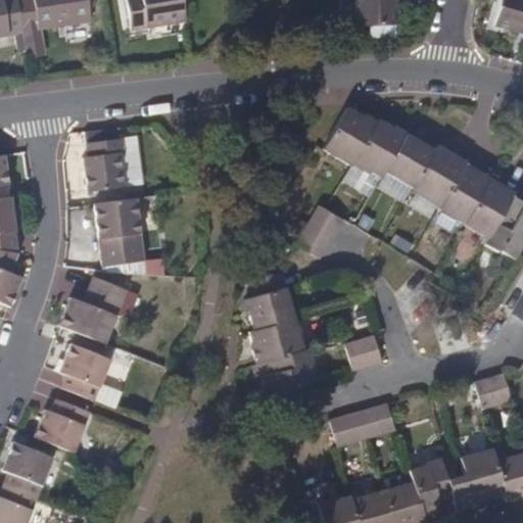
[(17,22),(14,0),(0,0),(0,9),(5,35),(19,33),(17,22)]
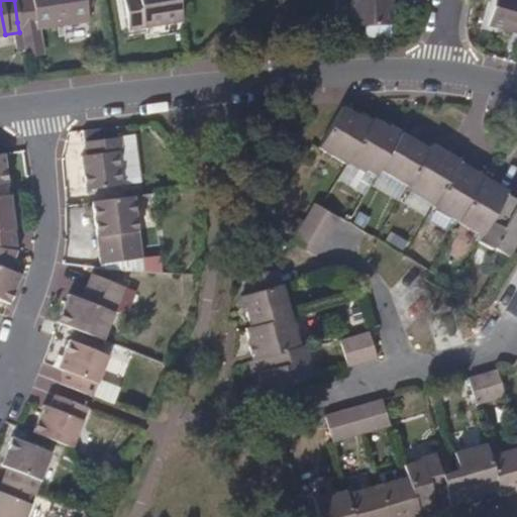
[(88,21),(84,0),(14,0),(17,22),(19,32),(20,35),(22,50),(24,58),(38,56),(35,30),(88,21)]
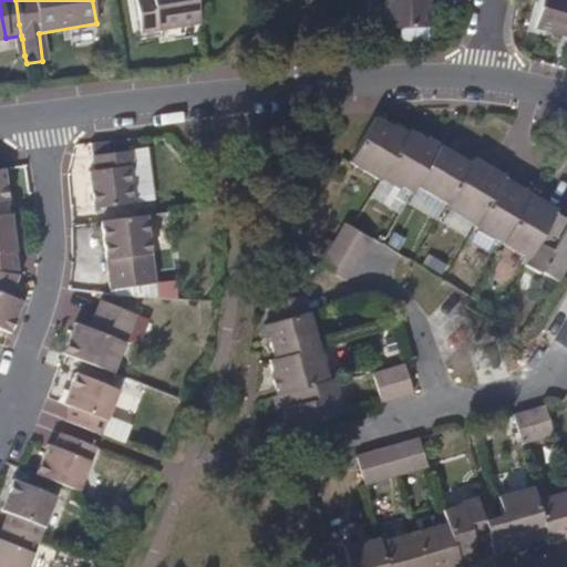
[(198,24),(194,0),(134,0),(141,35),(198,24)]
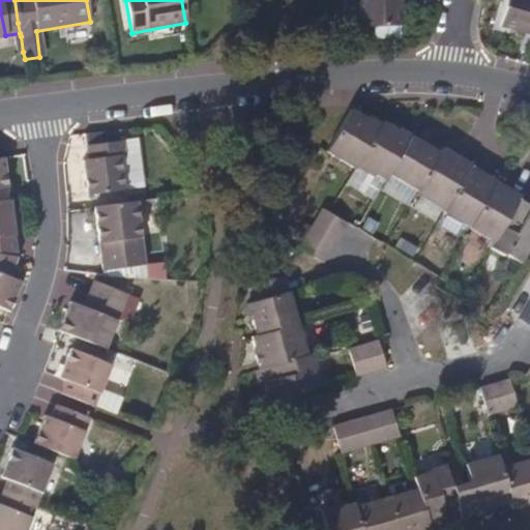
[(406,23),(405,0),(362,0),(364,25),(406,23)]
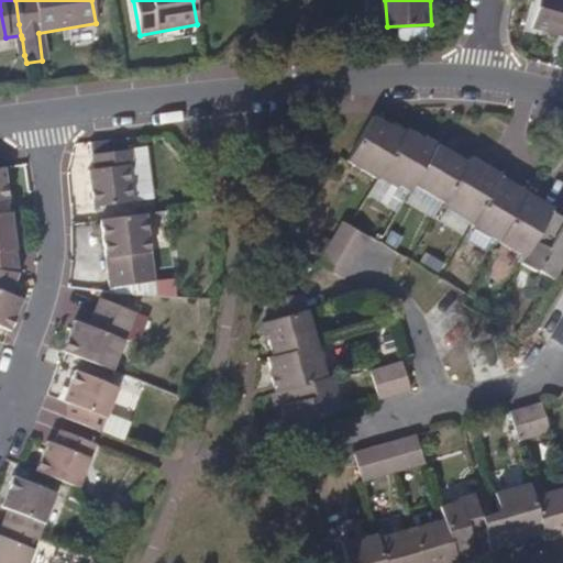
[(562,0),(541,0),(536,26),(562,33),(562,0)]
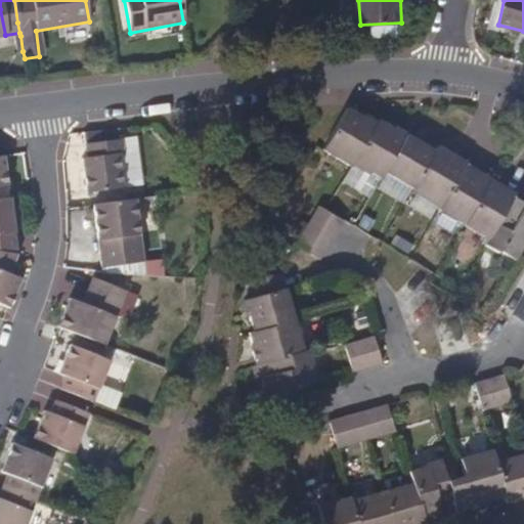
[(23,51),(20,36),(12,37),(14,52),(23,51)]
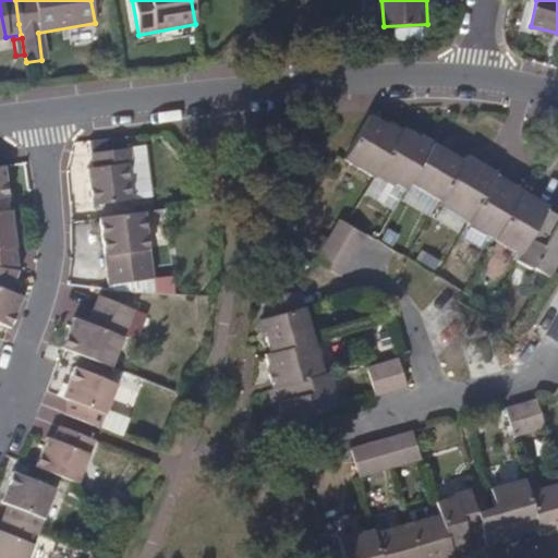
[(371,172),(395,131),(367,114),(340,157),(370,174),(371,172)]
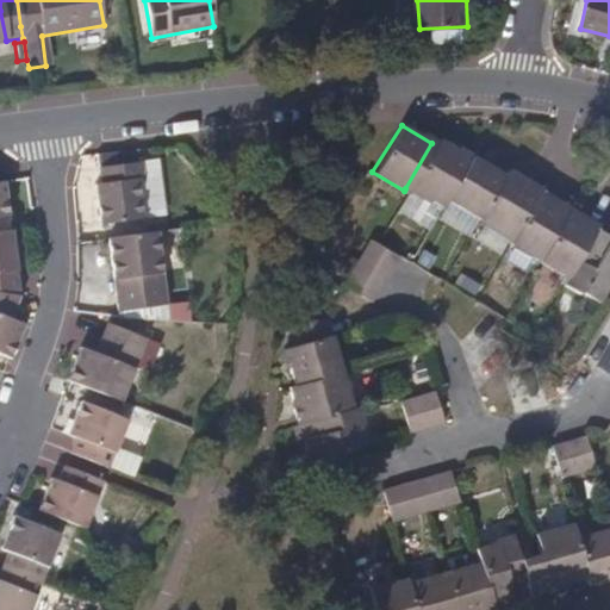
[(443,198),(471,154),(458,145),(455,149),(436,137),(433,143),(431,143),(405,188),(424,199),(425,197),(440,205),(443,198)]
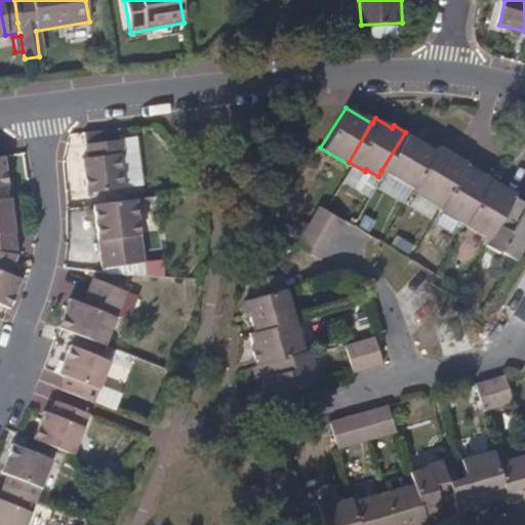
[(411,187),(433,150),(405,132),(381,170),(411,187)]
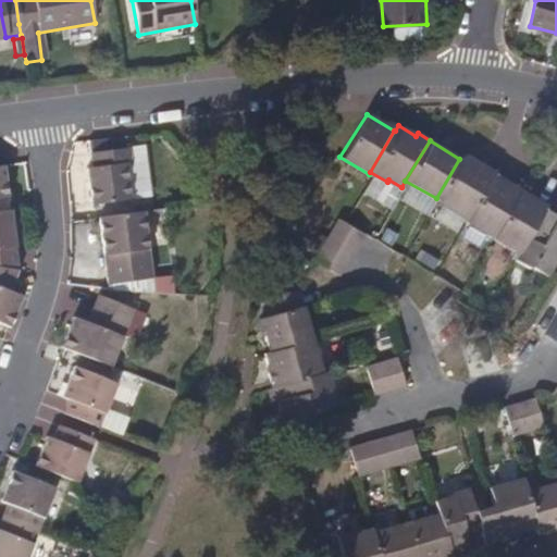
[(136,196),(131,162),(136,161),(134,145),(95,150),(97,164),(91,166),(97,201),(102,201),(136,196)]
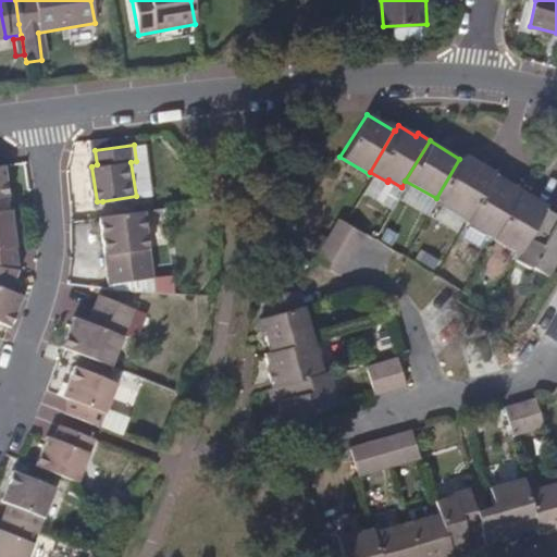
[(467,215),(493,173),(493,172),(462,155),(459,159),(436,198),(467,215)]
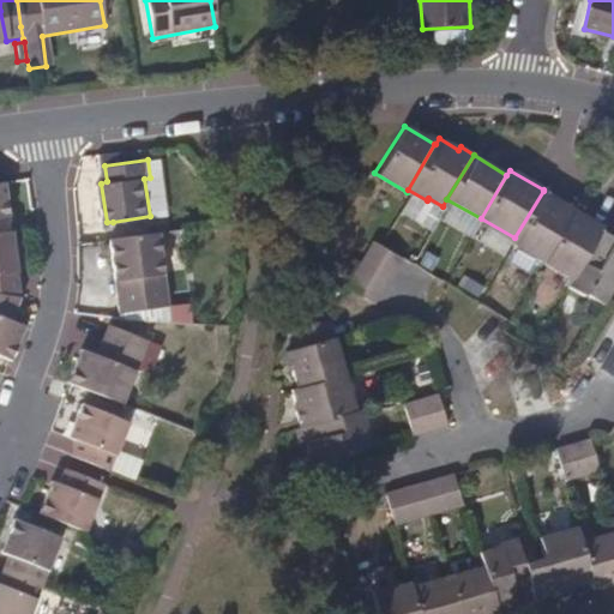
[(0,217),(14,216),(10,180),(0,180),(0,217)]
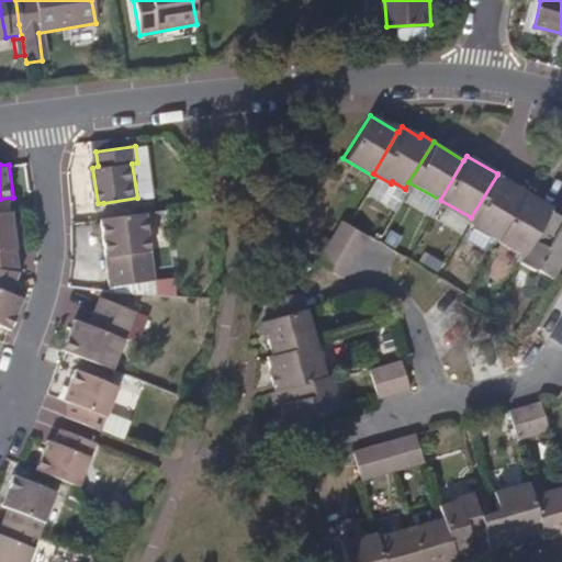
[(496,240),(525,190),(497,175),(471,217),(468,223),(496,240)]
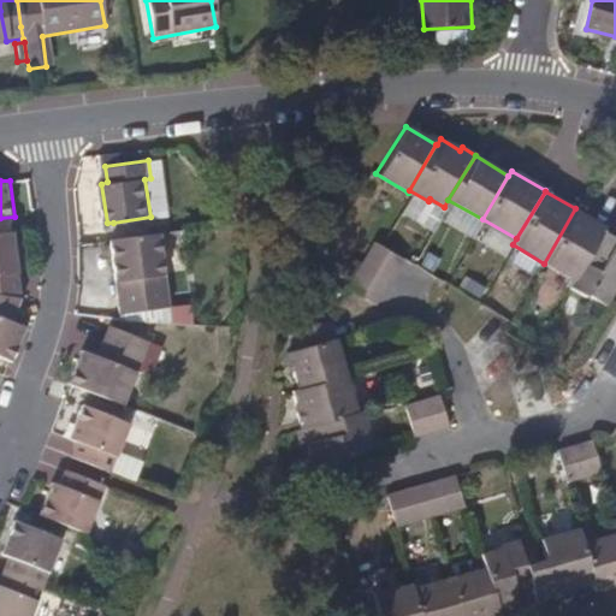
[(570,278),(600,230),(603,225),(575,208),(544,264),(570,278)]
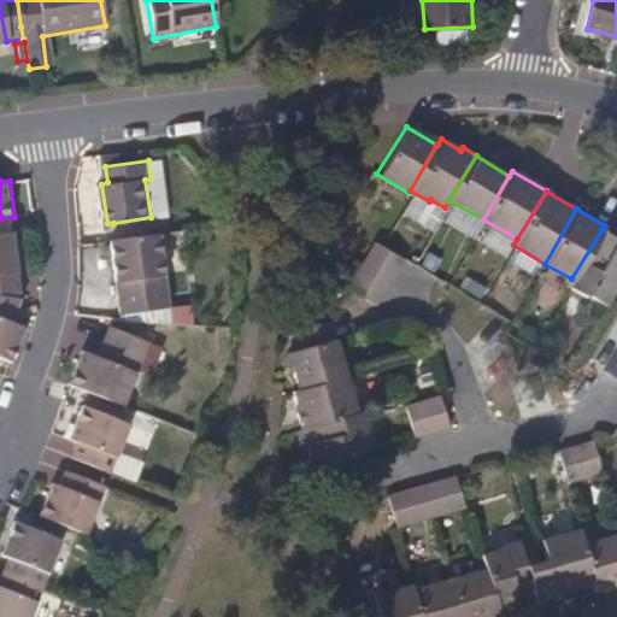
[(604,306),(616,283),(616,240),(601,230),(571,278),(568,288),(583,298),(588,295),(604,306)]
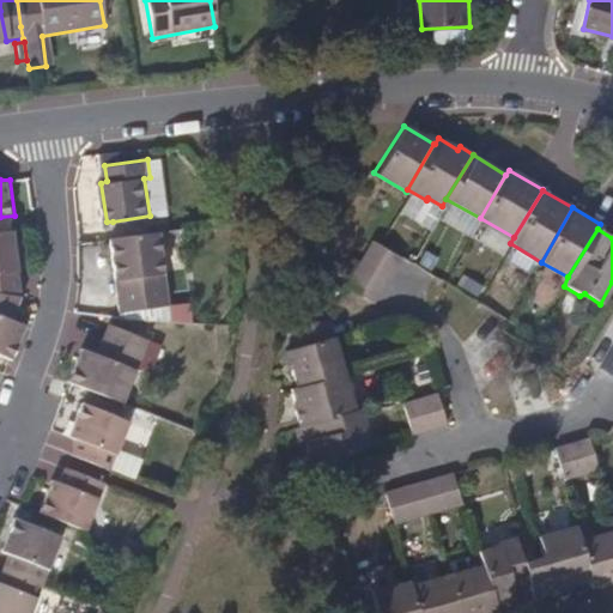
[(26,295),(17,230),(0,231),(0,291),(25,295),(26,295)]
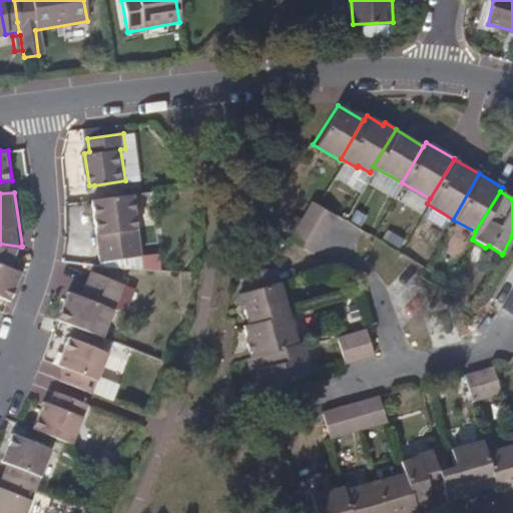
[(145,254),(137,192),(96,198),(104,260),(145,254)]
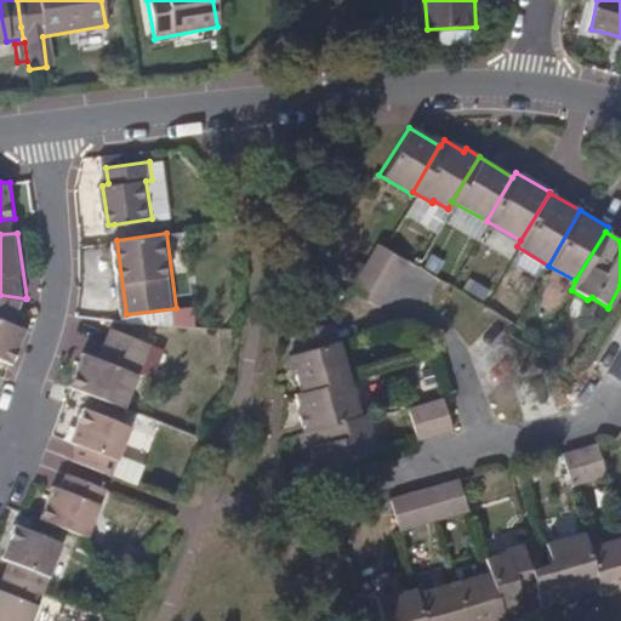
[(404,260),(376,243),(366,257),(396,275),(404,260)]
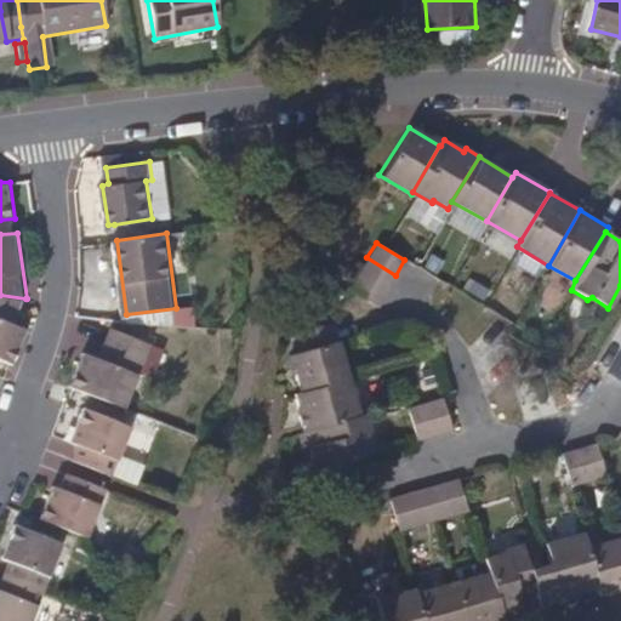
[(396,275),(366,257),(357,273),(387,290),(396,275)]
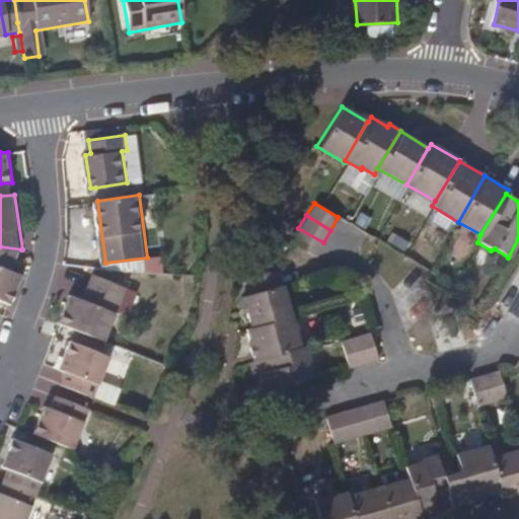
[(323,242),(298,228),(291,241),(315,255),(323,242)]
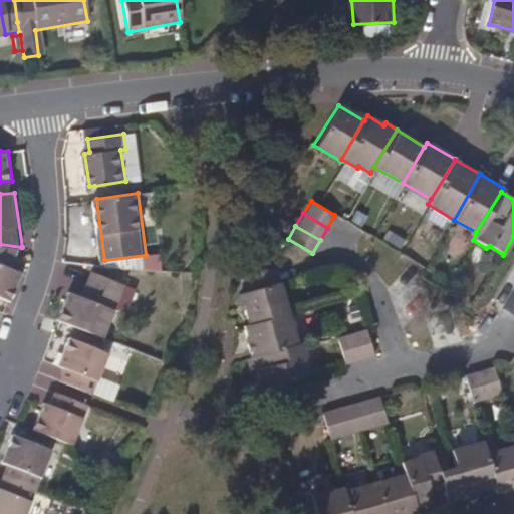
[(13,266),(21,247),(0,244),(0,294),(13,299),(24,271),(13,266)]
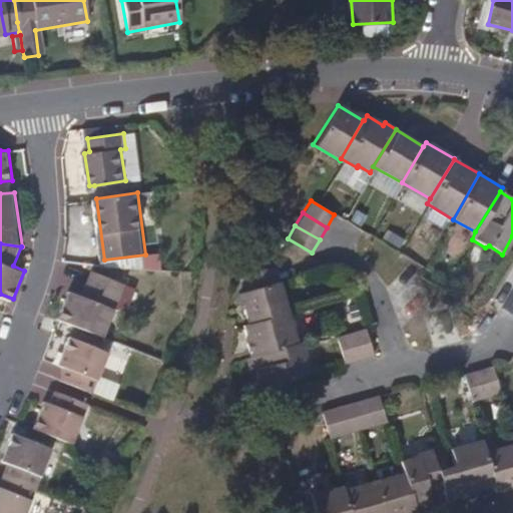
[(280,281),(275,266),(243,276),(246,290),(280,281)]
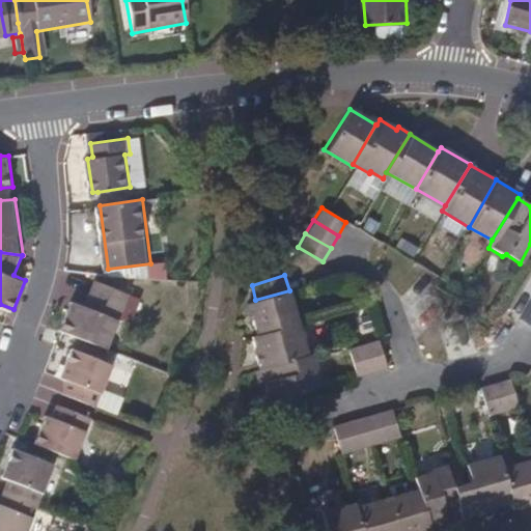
[(111,347),(132,292),(98,280),(87,304),(76,300),(64,329),(80,336),(111,347)]
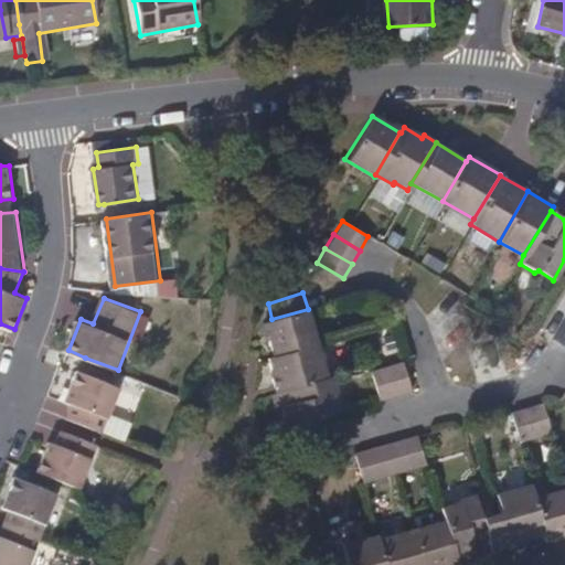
[(318,343),(308,309),(272,319),(263,322),(273,356),(318,343)]
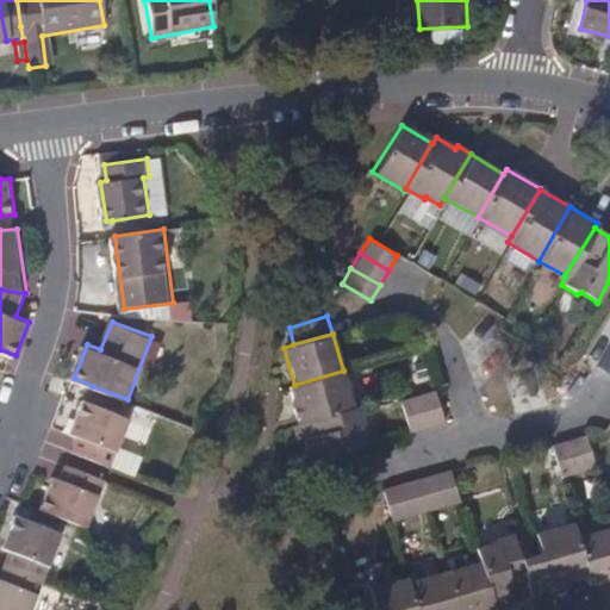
[(354,409),(343,371),(294,385),(287,387),(299,427),(354,409)]
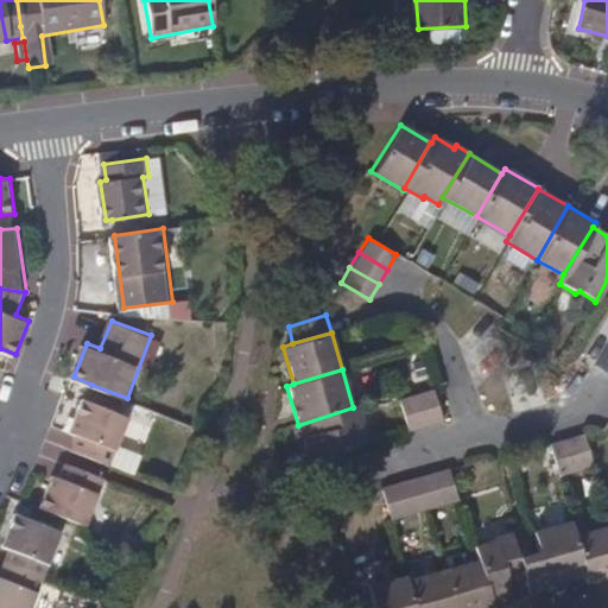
[(442,419),(432,387),(416,393),(424,425),(442,419)]
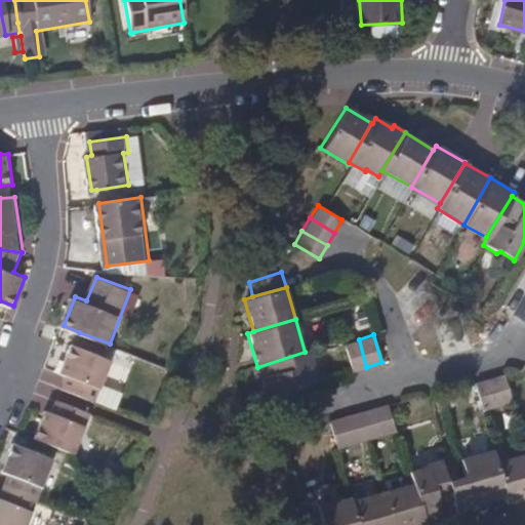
[(366,367),(359,339),(345,344),(354,370),(366,367)]
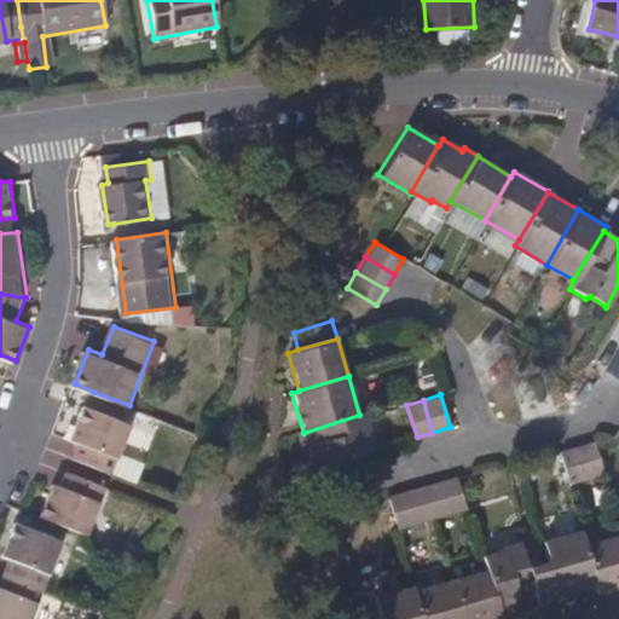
[(116,473),(133,424),(88,406),(75,439),(82,443),(76,457),(116,473)]
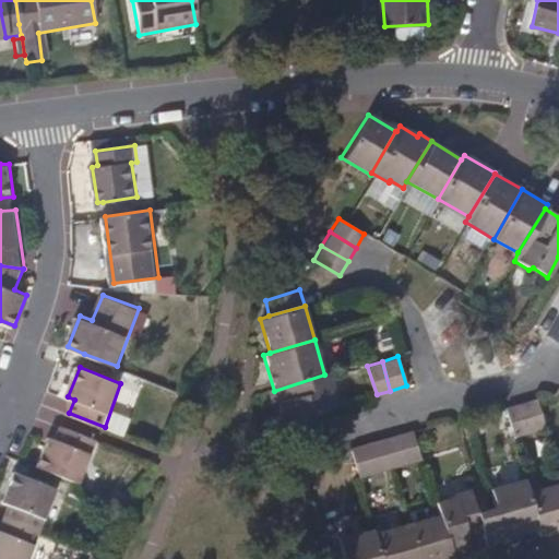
[(335,407),(324,375),(274,391),(284,424),(335,407)]
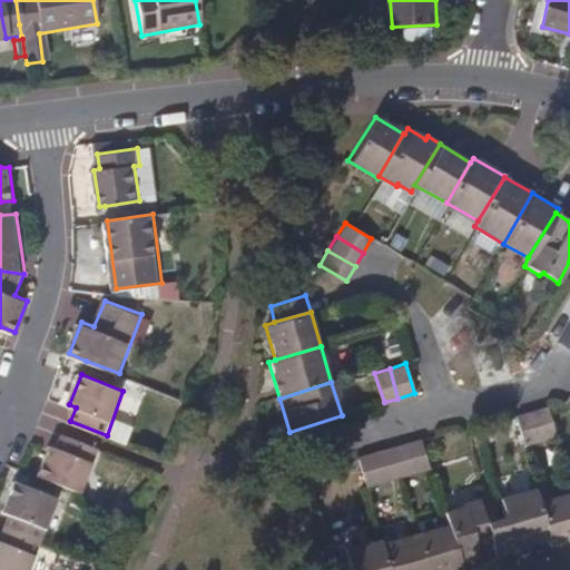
[(557,435),(549,405),(531,410),(539,441),(557,435)]
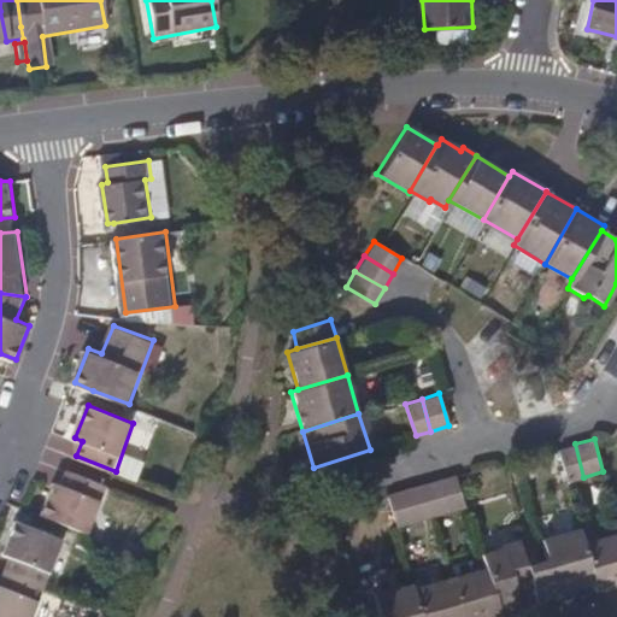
[(583,477),(575,444),(557,450),(565,483),(583,477)]
